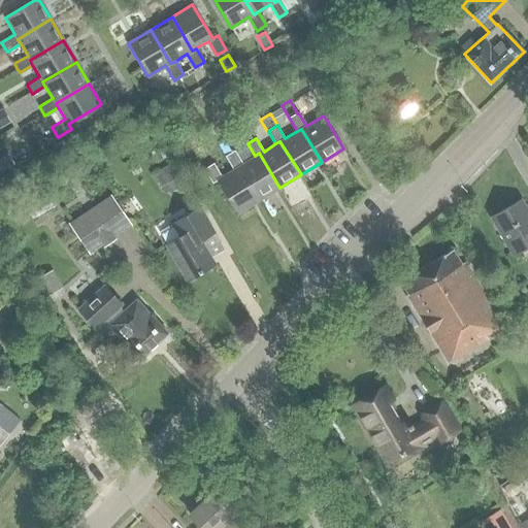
[(226,156),(234,168),(238,166),(258,200),(279,188),(259,153),(255,156),(242,163),(235,151),(226,156)]
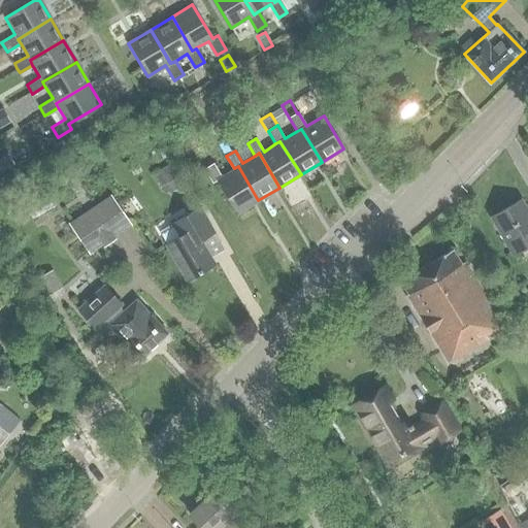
[(4,157),(0,159),(0,171),(1,173),(10,166),(4,157)]
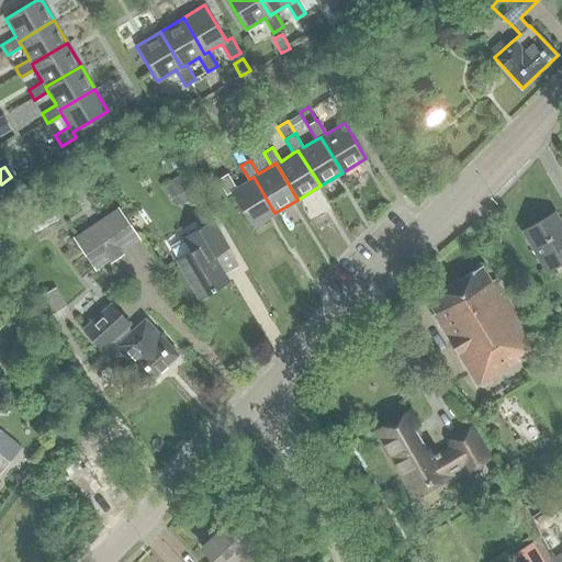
[(253,227),(270,216),(274,213),(254,177),(249,179),(236,187),(227,173),(217,179),(226,193),(231,190),(253,227)]
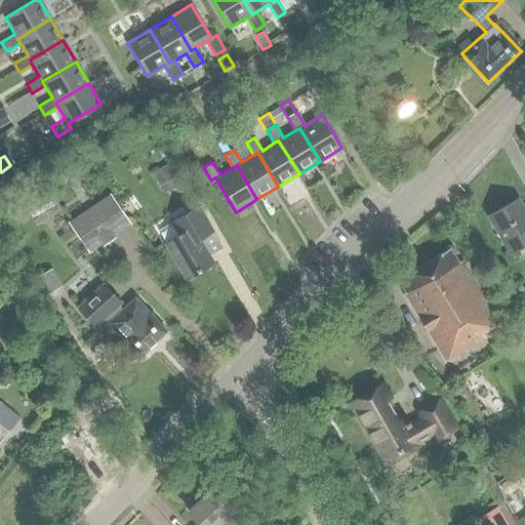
[(158,173),(169,192),(186,183),(174,163),(158,173)]
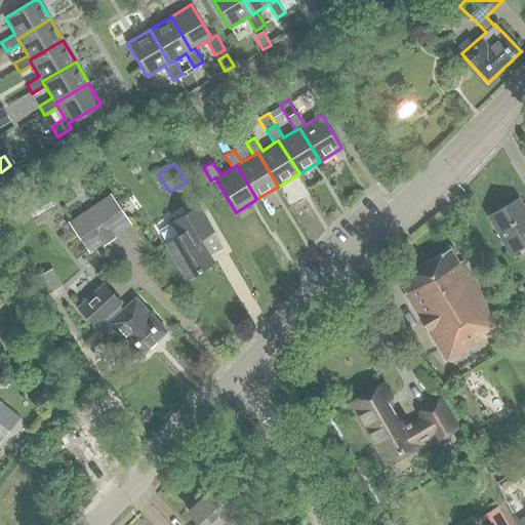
[(66,223),(83,249),(127,219),(109,193),(66,223)]
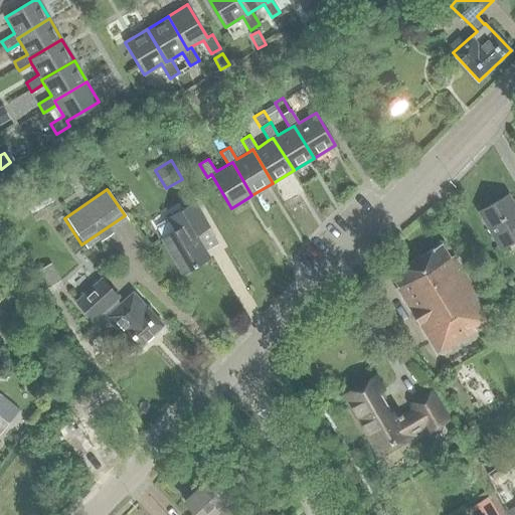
[(479,212),(500,249),(514,240),(514,208),(508,195),(479,212)]
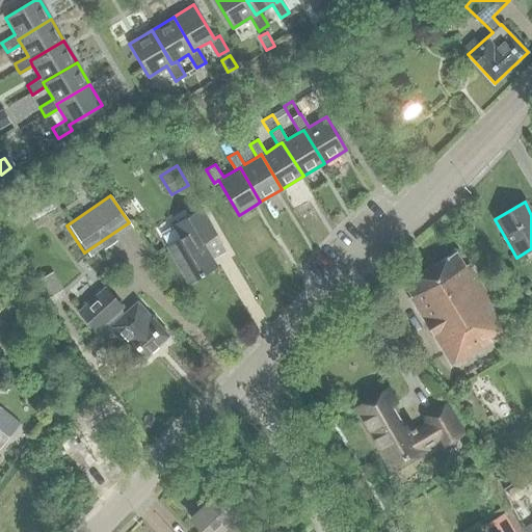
[(166,246),(187,282),(216,265),(202,241),(215,233),(201,208),(174,224),(181,237),(166,246)]
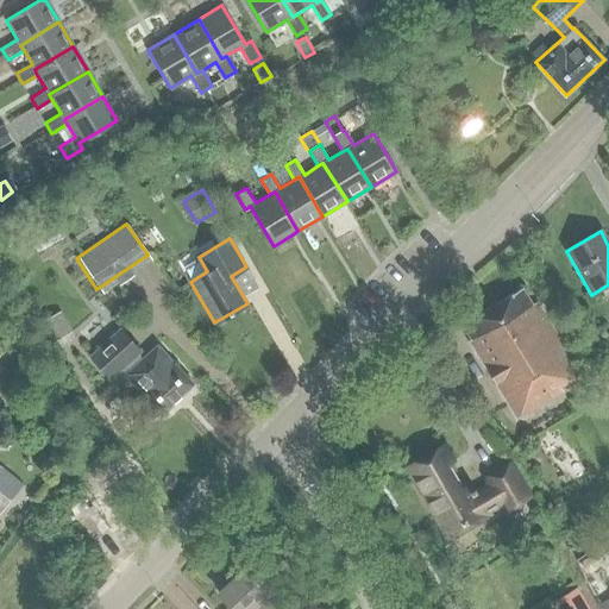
[(576,370),(535,303),(531,306),(520,289),(462,324),(471,339),(469,340),(516,419),(563,390),(557,382),(576,370)]
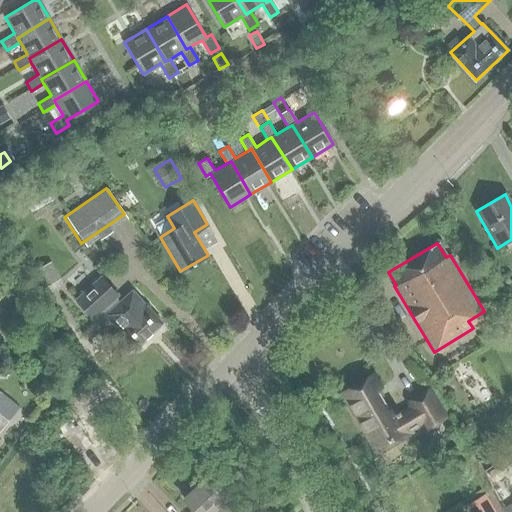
[(29,274),(43,297),(64,284),(50,262),(29,274)]
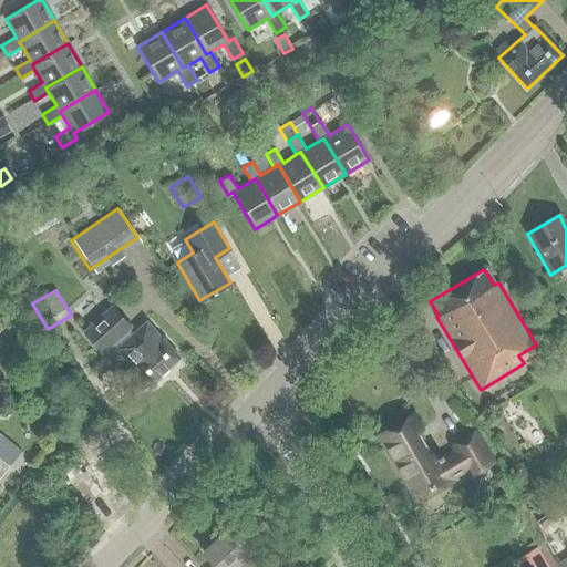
[(102,351),(113,341),(117,347),(116,347),(132,364),(124,372),(126,381),(132,387),(141,391),(148,383),(150,384),(179,357),(162,338),(162,339),(145,321),(131,334),(127,330),(131,327),(111,306),(83,331),(102,351)]
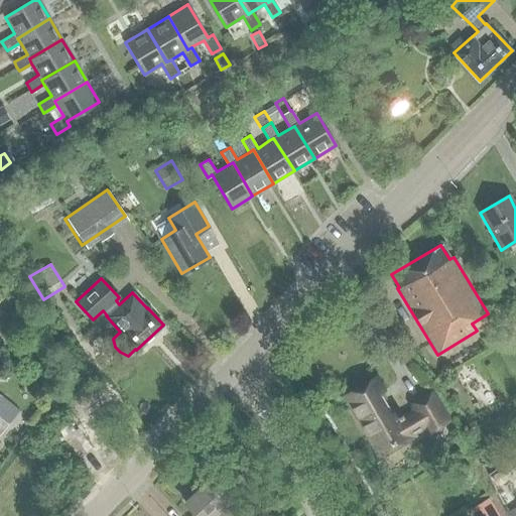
[(345,397),(379,455),(408,437),(407,436),(424,426),(427,431),(445,420),(430,394),(411,405),(415,410),(402,418),(400,414),(396,416),(382,393),(387,391),(379,377),(345,397)]
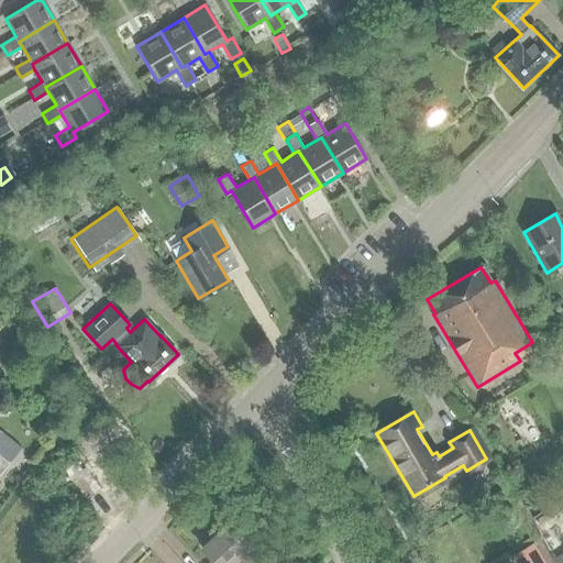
[(0,474),(10,463),(0,454),(0,474)]
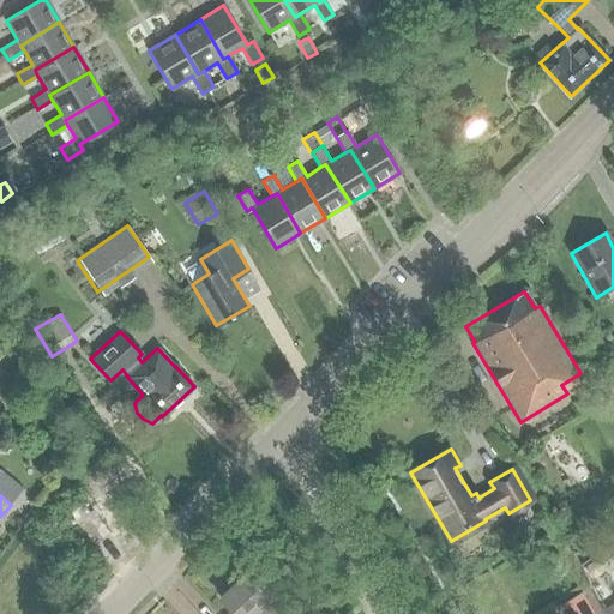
[(274,548),(247,572),(286,613),(287,613),(295,607),(277,588),(295,571),(274,548)]
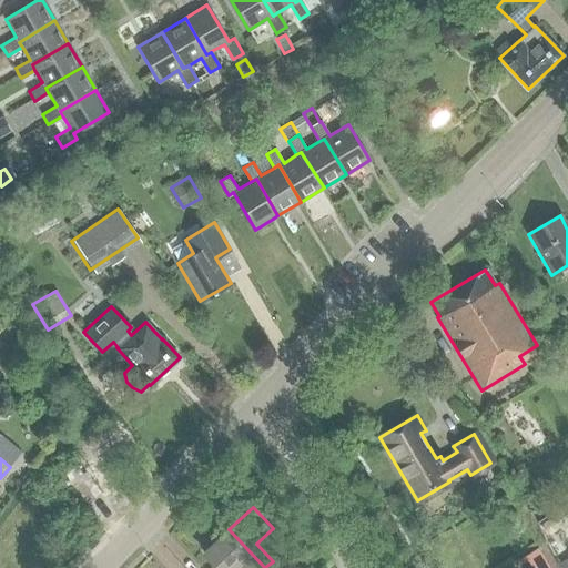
[(543,524),(543,531),(549,535),(556,531),(556,524),(549,520),(543,524)]
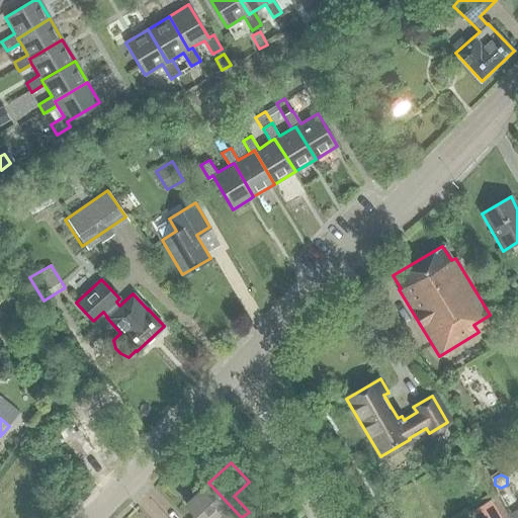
[(228,517),(229,517),(228,517),(241,517),(208,483),(186,504),(199,517),(228,517)]
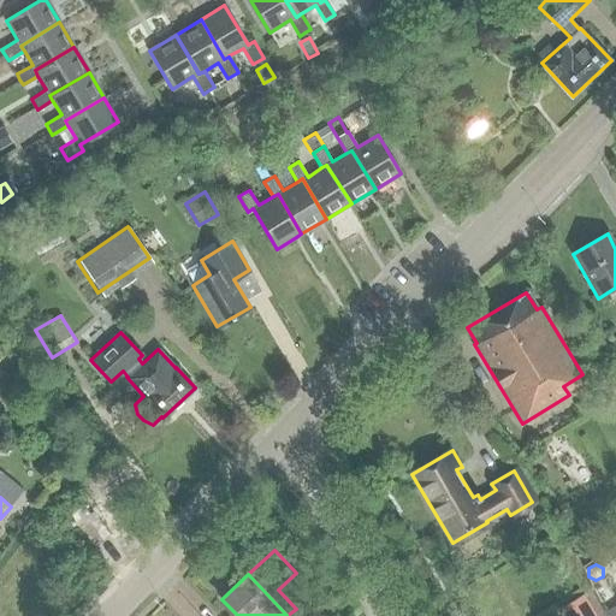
[(596,615),(584,594),(557,609),(561,615),(596,615)]
